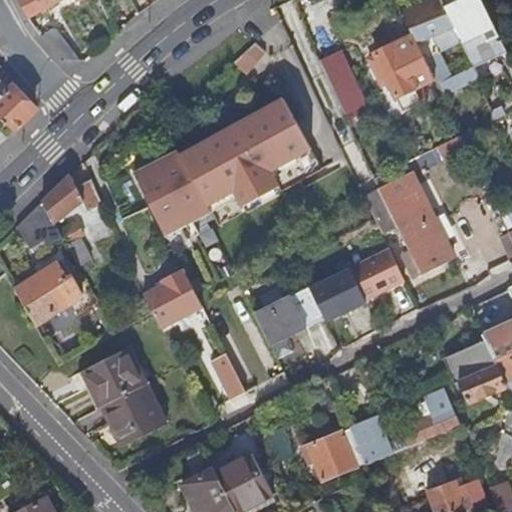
[(20,0),(28,15),(55,0),(20,0)]
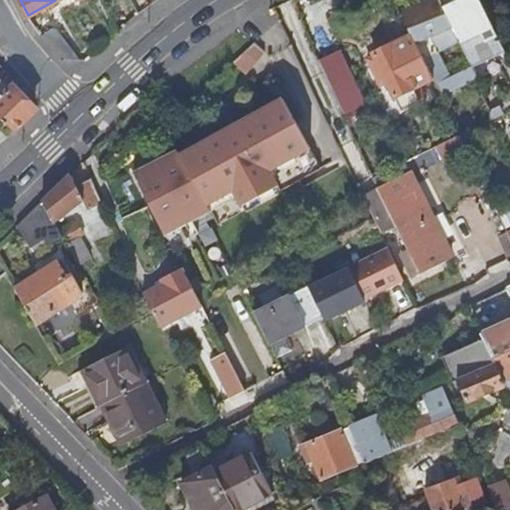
[(436,52),(458,40),(437,0),(427,0),(399,11),(411,35),(432,79),(440,96),(462,85),(456,73),(448,76),(436,52)]
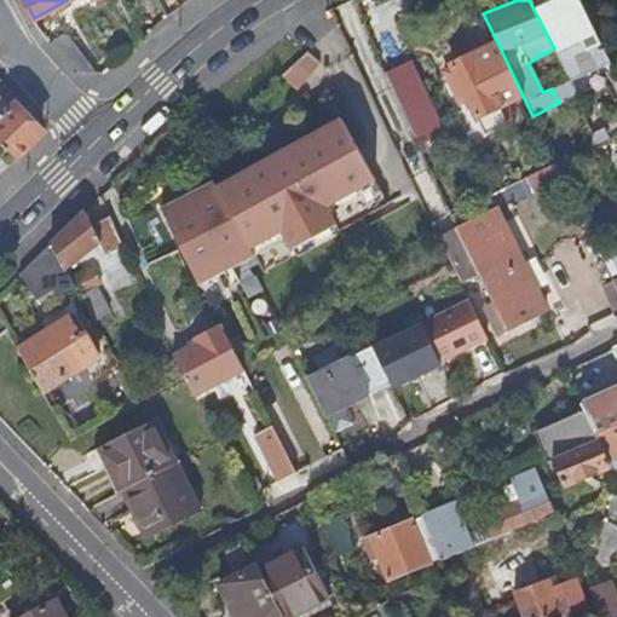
[(595,32),(594,32),(577,0),(529,0),(554,48),(570,79),(609,59),(595,32)]
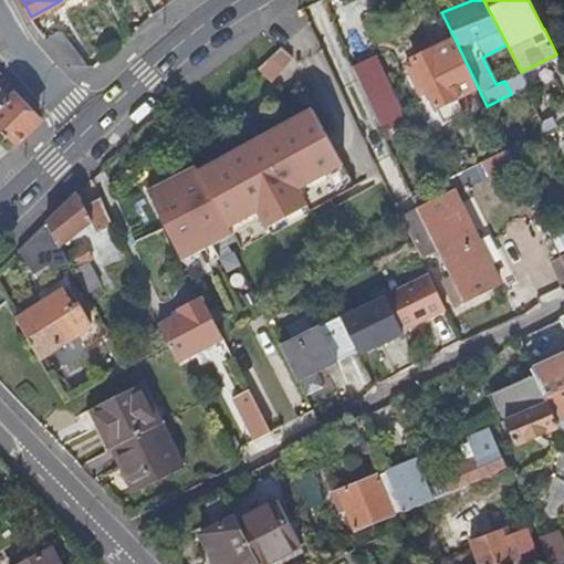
[(62,32),(50,43),(66,64),(86,63),(62,32)]
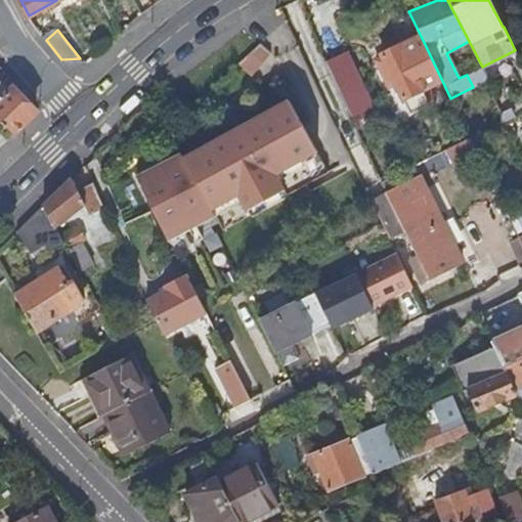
[(442,81),(421,36),(400,46),(399,46),(381,54),(402,100),(442,81)]
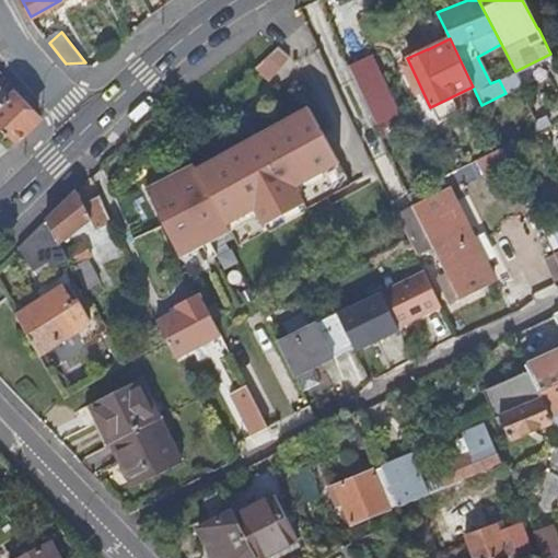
[(289,53),(278,44),(262,58),(255,65),(267,78),(289,53)]
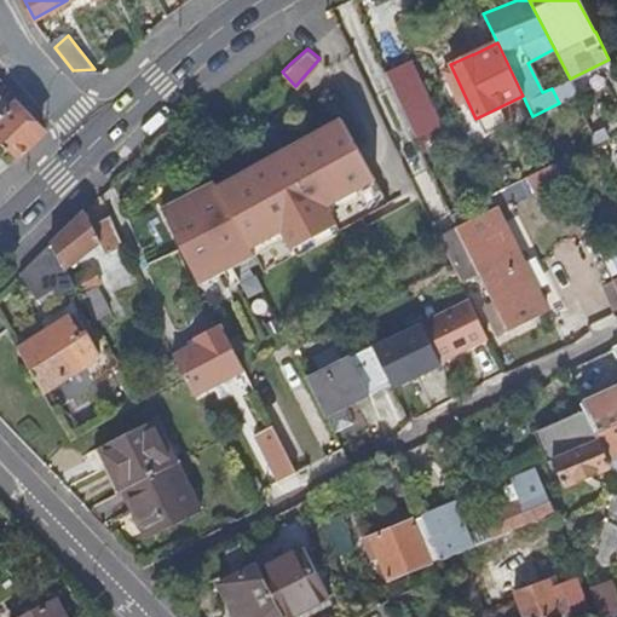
[(409,62),(385,74),(398,103),(416,93),(424,91),(409,62)]
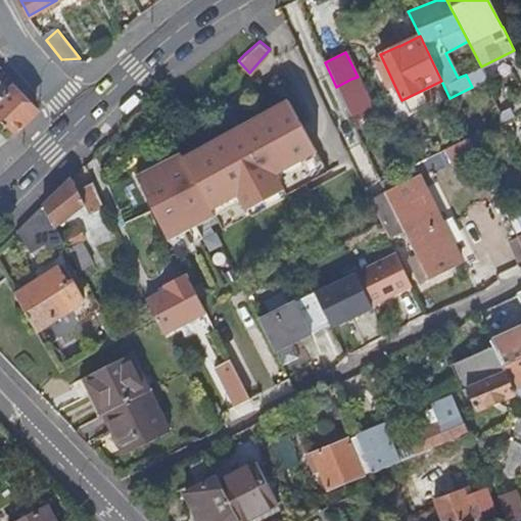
[(481,66),(466,75),(472,87),(483,80),(486,79),(481,66)]
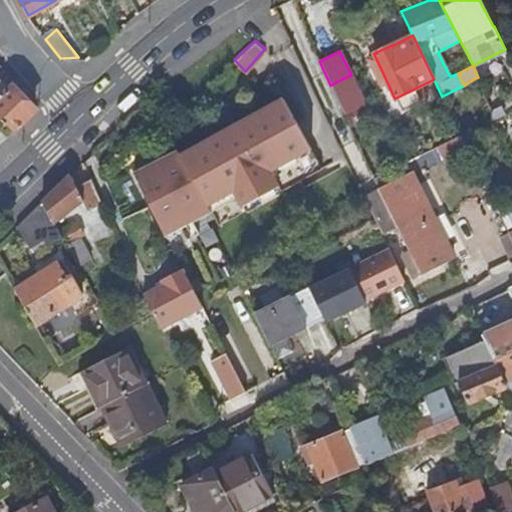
[(0,115),(12,129),(33,107),(10,84),(8,86),(0,77),(0,115)]
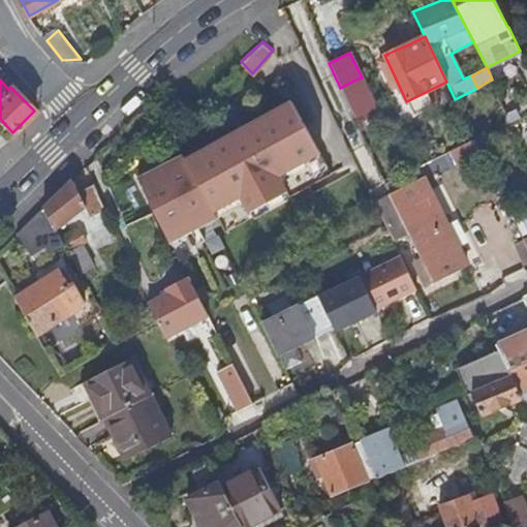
[(364,96),(355,80),(340,88),(348,104),(364,96)]
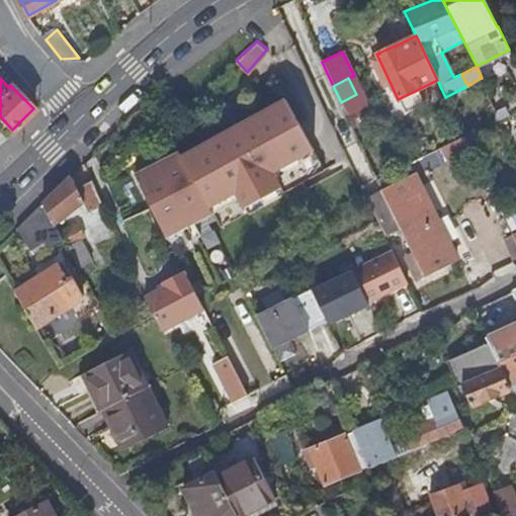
[(134,175),(166,238),(205,217),(211,211),(216,219),(220,226),(323,167),(283,96),(179,156),(177,151),(134,175)]
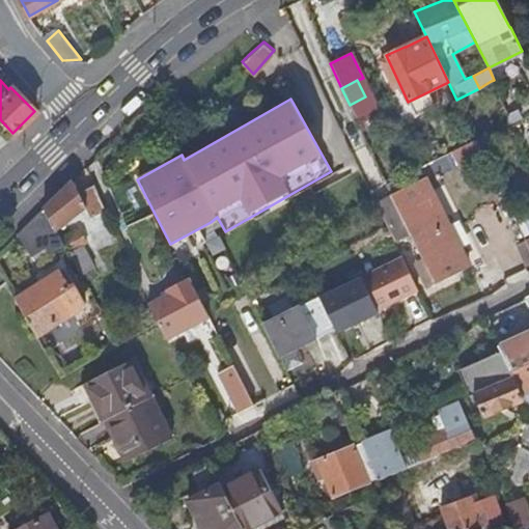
[(72,177),(43,205),(55,228),(83,200),(89,214),(104,206),(98,195),(92,183),(78,190),(72,177)]
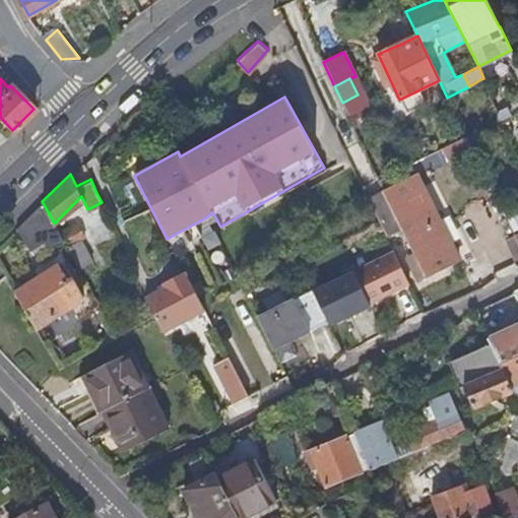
[(457,260),(413,174),(368,196),(387,235),(400,228),(425,276),(457,260)]
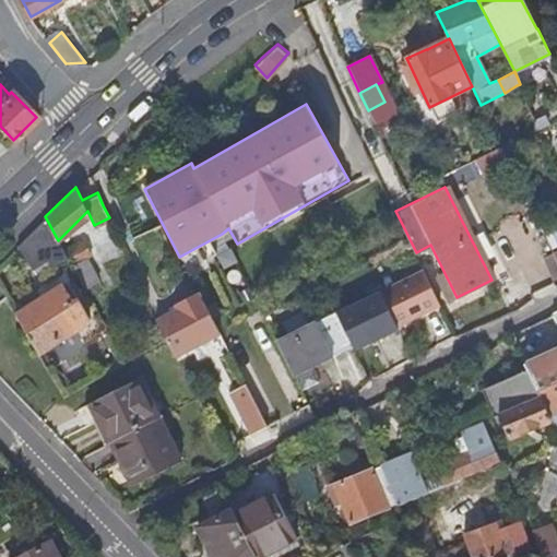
[(58,240),(45,216),(16,244),(32,268),(48,259),(51,265),(67,257),(62,250),(58,240)]
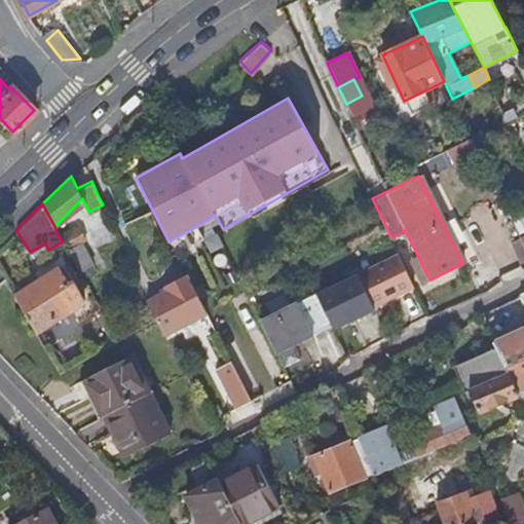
[(509,216),(518,234),(523,230),(523,210),(523,209),(509,216)]
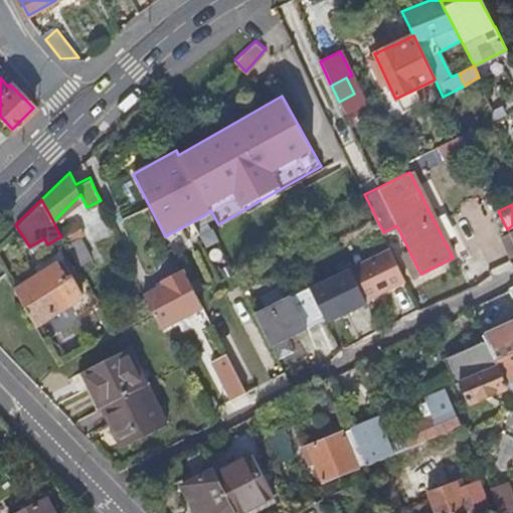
[(75,220),(57,230),(61,236),(65,243),(82,234),(75,220)]
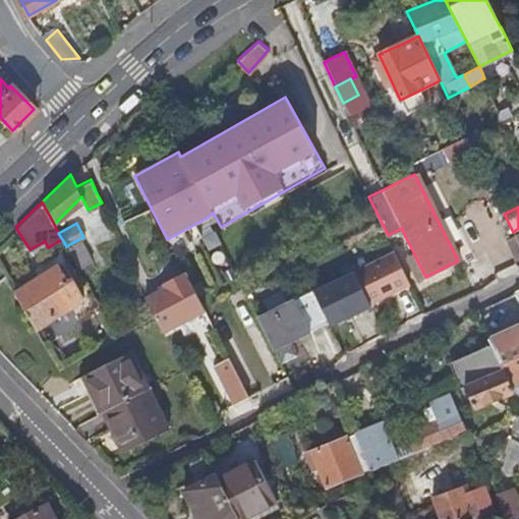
[(93,253),(74,263),(82,276),(100,267),(93,253)]
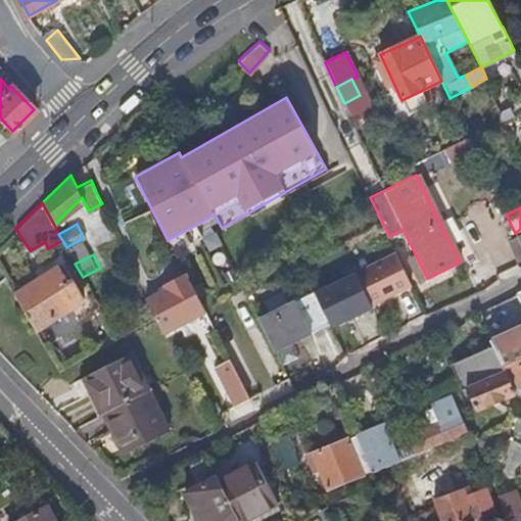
[(57,265),(13,291),(36,327),(84,298),(73,280),(68,282),(57,265)]
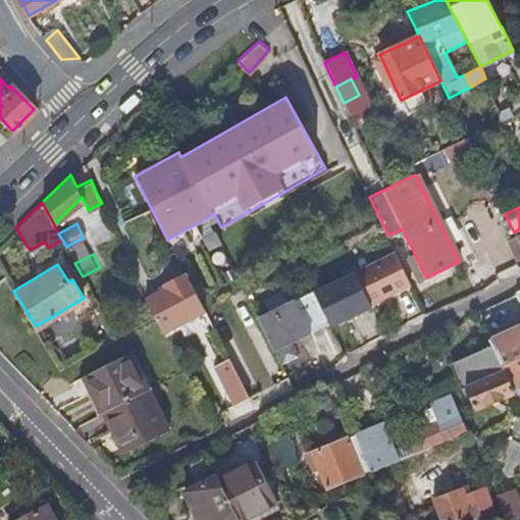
[(204,309),(185,273),(161,286),(164,290),(145,299),(153,313),(162,331),(204,309)]
